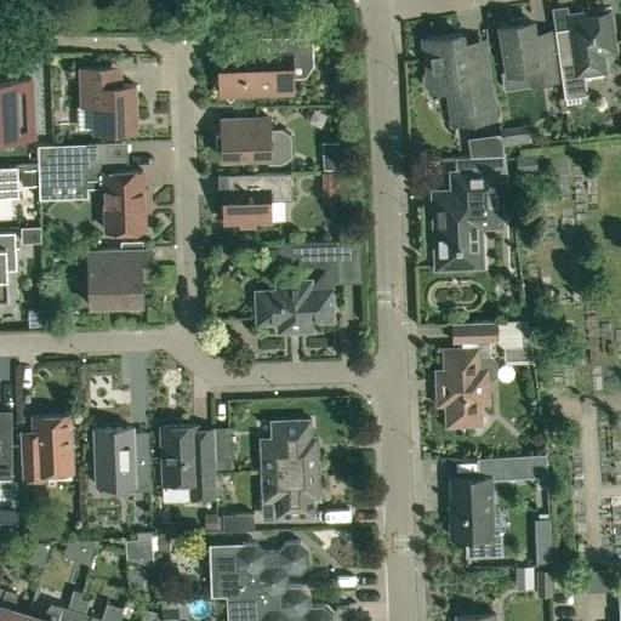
[(567,103),(580,101),(580,95),(587,93),(584,72),(603,69),(599,43),(613,41),(608,10),(576,13),(577,21),(569,22),(569,27),(554,29),(564,97),(565,97),(567,103)]
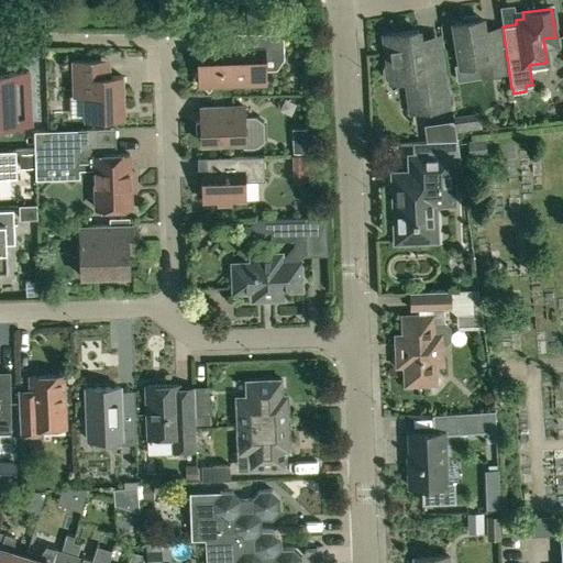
[(462,19),(462,22),(453,23),(460,65),(479,62),(482,75),(481,76),(505,72),(500,44),(486,46),(482,19),(478,19),(477,17),(475,14),(463,17),(462,19)]
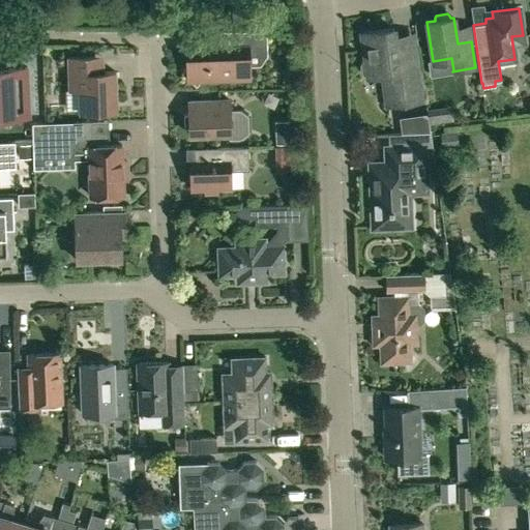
[(361,32),(365,57),(363,58),(362,60),(361,61),(360,62),(360,64),(360,66),(360,67),(360,69),(361,70),(362,72),(363,74),(364,75),(366,76),(367,76),(367,77),(383,75),(387,106),(421,100),(415,57),(400,59),(398,57),(393,28),(361,32)]
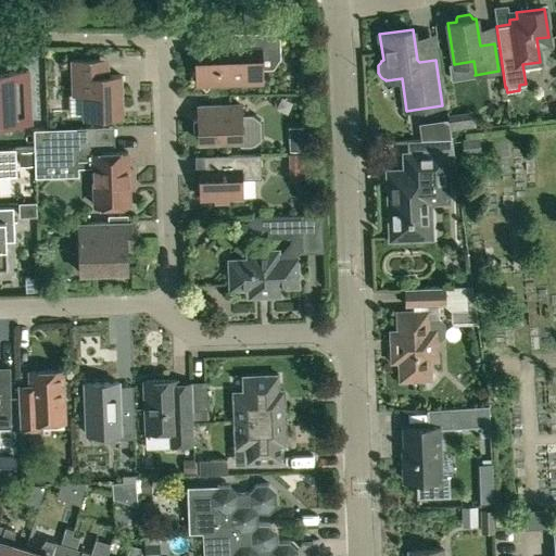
[(205,89),(211,84),(262,81),(261,48),(280,47),(279,33),(245,32),(247,48),(196,49),(197,70),(191,75),(205,89)]
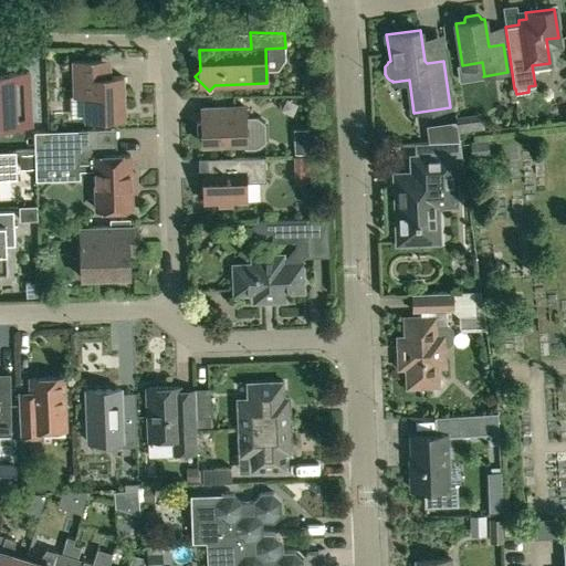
[(85,117),(124,116),(123,75),(102,76),(101,59),(72,60),(74,95),(84,94),(85,117)]
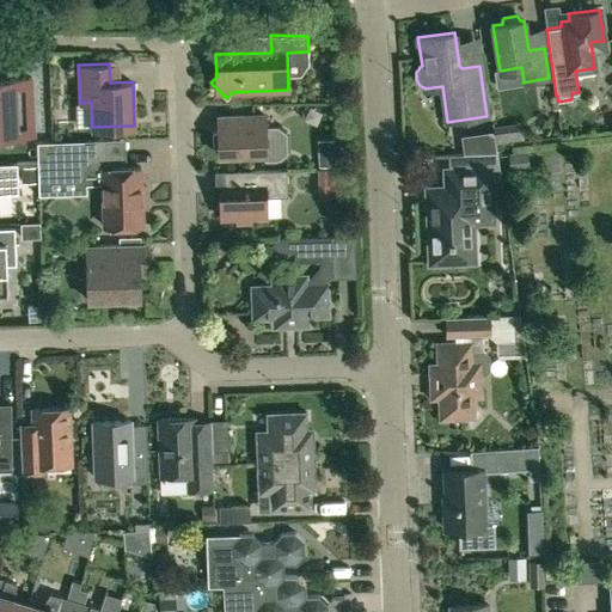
[(0,135),(34,135),(31,78),(0,78),(0,135)]
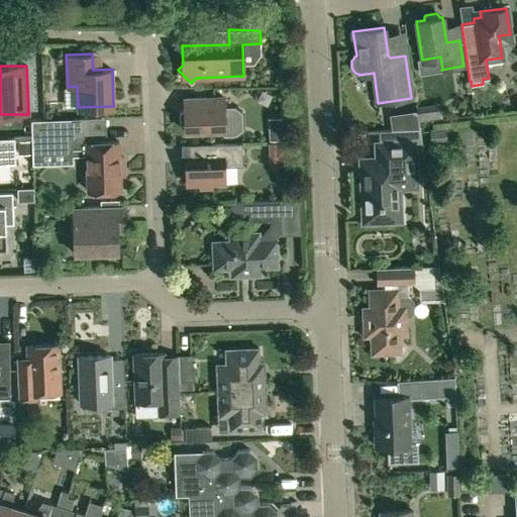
[(223,135),(234,135),(241,129),(241,112),(233,106),(224,107),(223,97),(184,98),(185,131),(223,130),(223,135)]
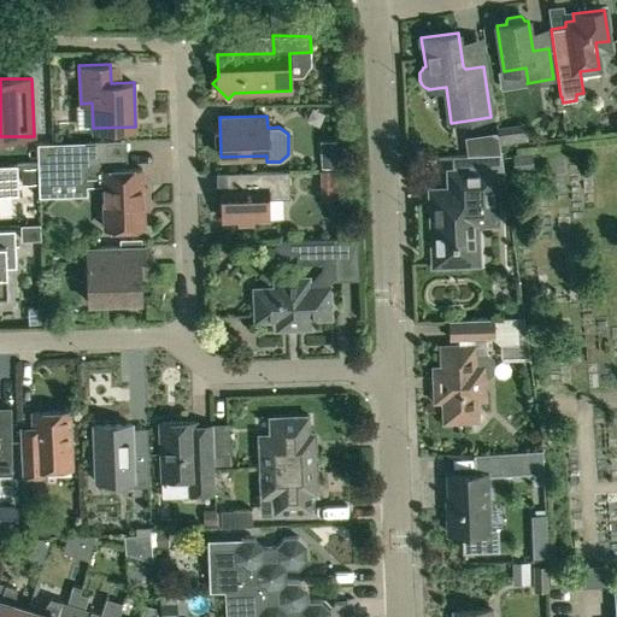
[(526,123),(498,127),(500,146),(528,141),(526,123)]
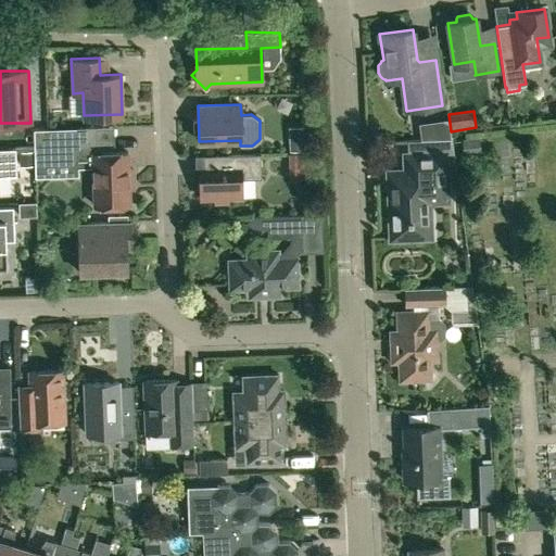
[(77,167),(92,167),(93,204),(100,204),(100,209),(113,209),(113,204),(129,203),(128,177),(133,177),(131,166),(127,167),(127,151),(92,152),(91,127),(34,128),(35,165),(77,164),(77,167)]
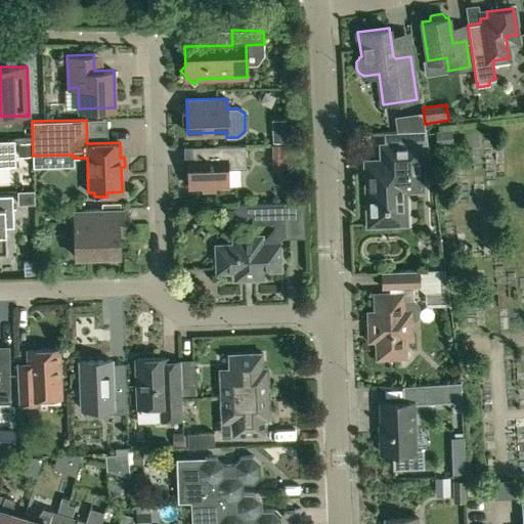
[(450,130),(435,132),(438,143),(453,140),(450,130)]
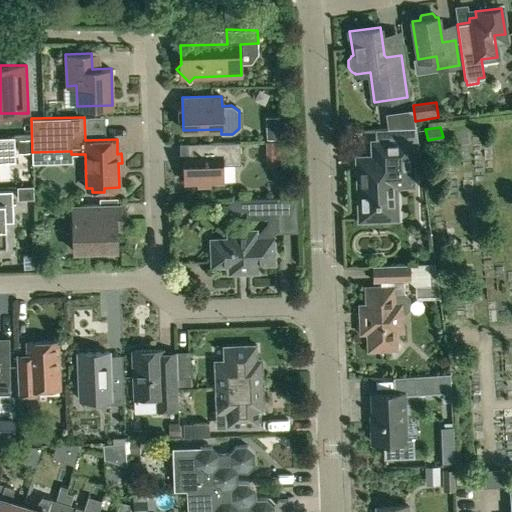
[(0,162),(15,162),(14,137),(0,137),(0,162)]
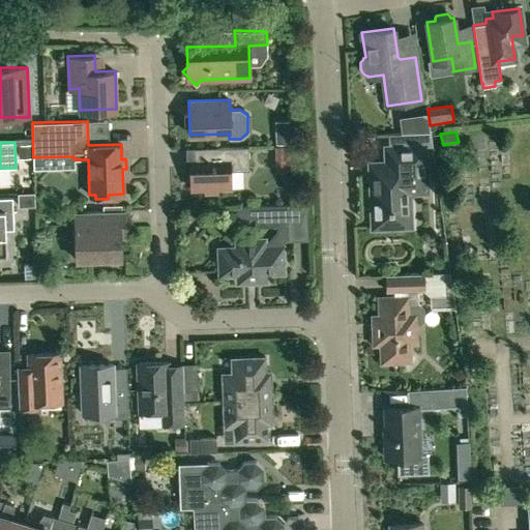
[(216,159),(190,160),(192,188),(204,188),(204,193),(217,192),(217,187),(230,187),(230,170),(248,170),(248,146),(216,147),(216,159)]
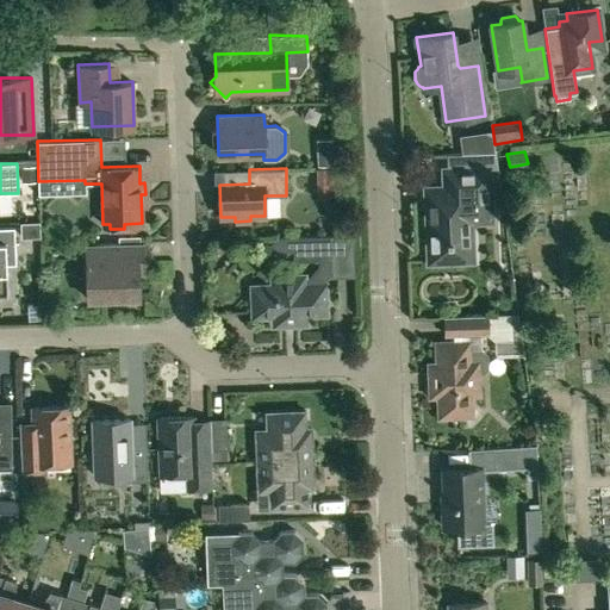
[(316,168),(317,198),(335,198),(334,168),(316,168)]
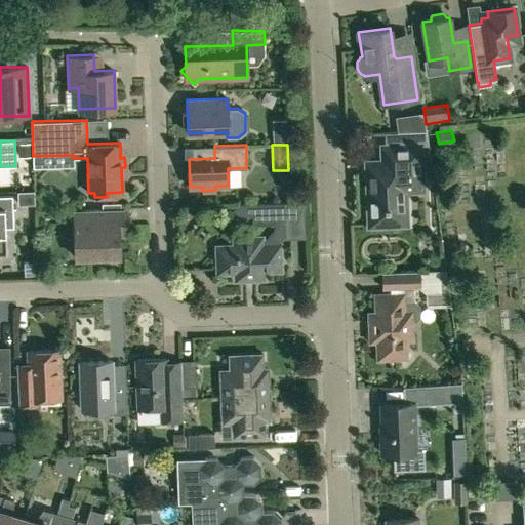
[(419,145),(384,147),(384,162),(367,163),(370,224),(405,223),(404,189),(421,189),(419,145)]
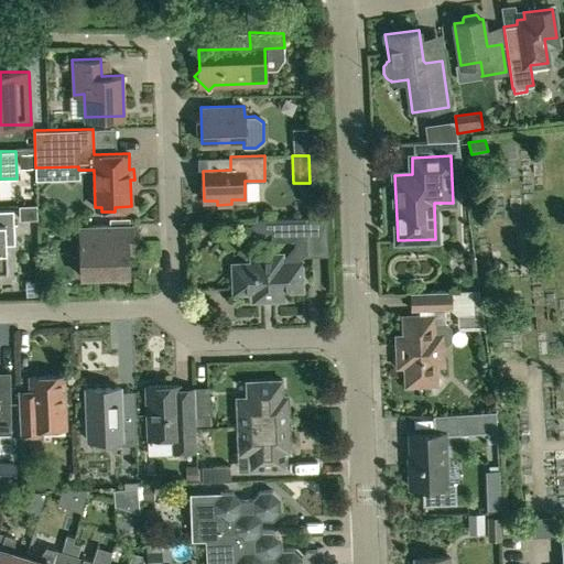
[(38,207),(20,207),(20,221),(38,221),(38,207)]
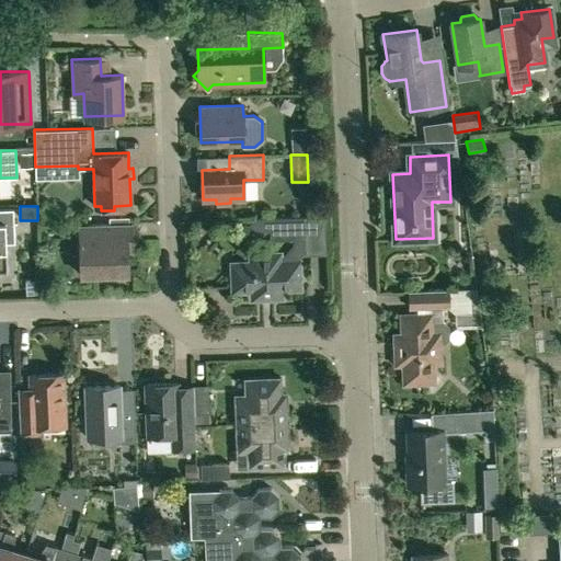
[(0,271),(7,271),(4,242),(13,242),(12,208),(0,208),(0,271)]
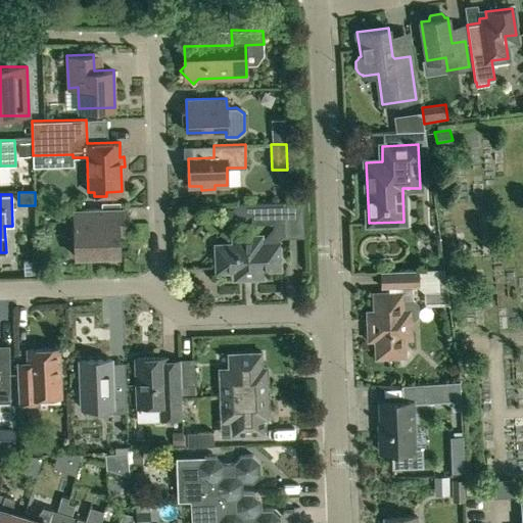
[(235,270),(242,277),(253,277),(260,269),(272,268),(279,260),(279,249),(273,244),(283,233),(302,232),(301,200),(250,202),(250,215),(258,223),(273,222),(274,228),(259,242),(252,235),(241,236),(234,243),(224,244),(216,252),(217,263),(225,270),(235,270)]
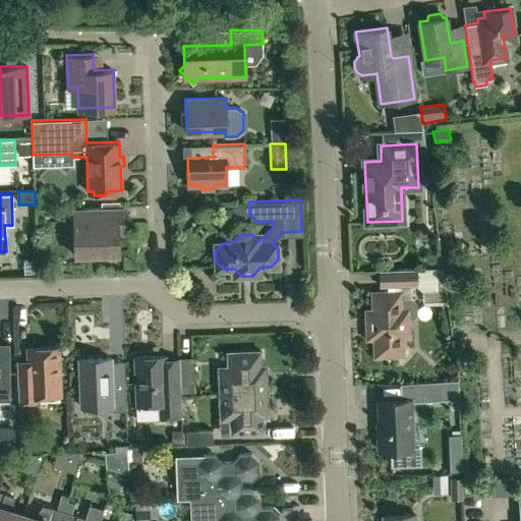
[(121,207),(103,208),(72,209),(74,255),(118,253),(118,233),(122,233),(121,207)]
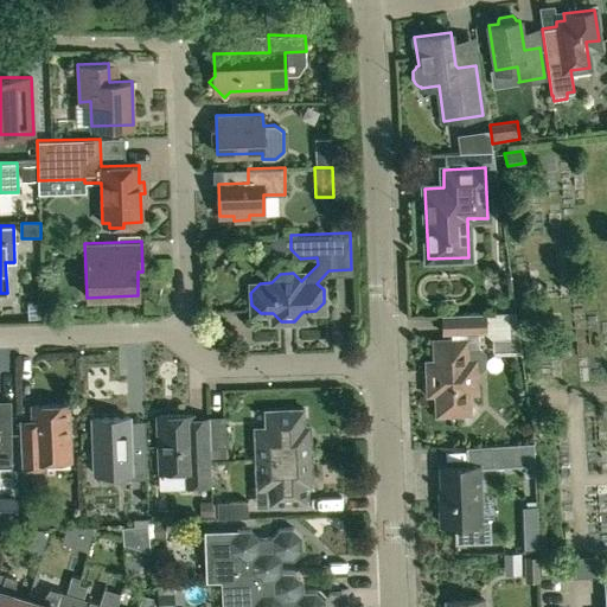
[(492,339),(493,351),(521,350),(515,312),(442,314),(443,333),(485,332),(492,339)]
